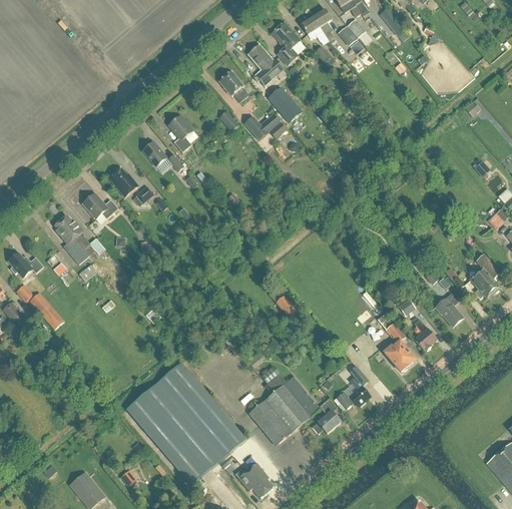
[(354,16),(360,12),(353,0),(336,0),(340,6),(344,11),(349,8),(354,16)]
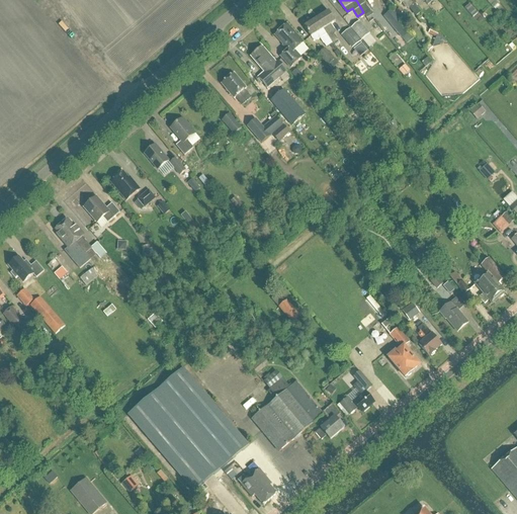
[(356,0),(363,12),(368,9),(362,0),(356,0)]
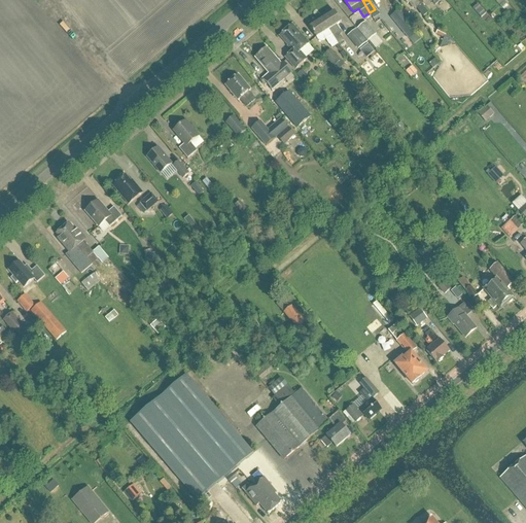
[(428,9),(421,1),(416,5),(423,13),(428,9)]
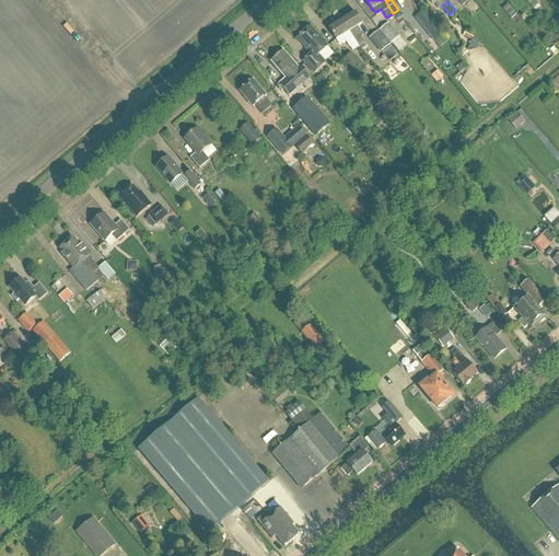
[(423,8),(415,14),(433,38),(442,31),(423,8)]
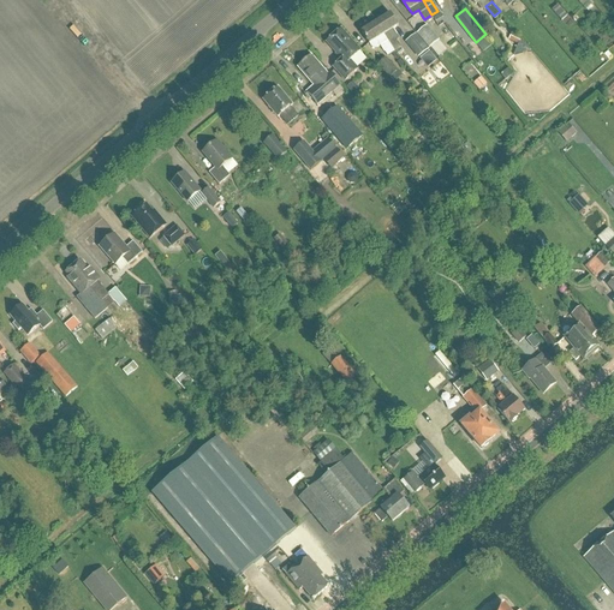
[(392,48),(393,49),(400,45),(394,36),(397,35),(392,27),(398,23),(389,10),(375,19),(392,48)]
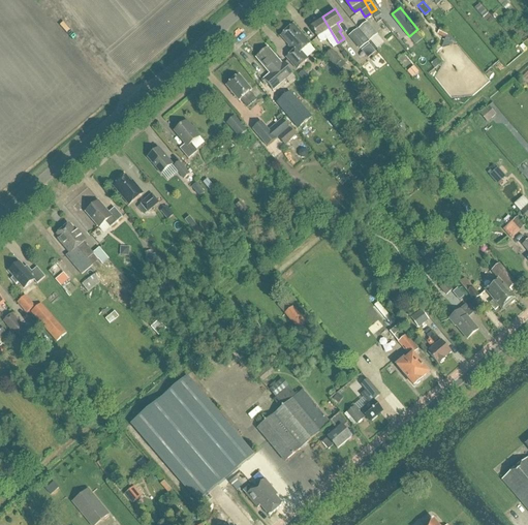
[(327,36),(333,45),(338,42),(337,41),(322,17),(310,25),(316,35),(317,37),(318,37),(320,38),(323,38),(324,37),(327,36)]
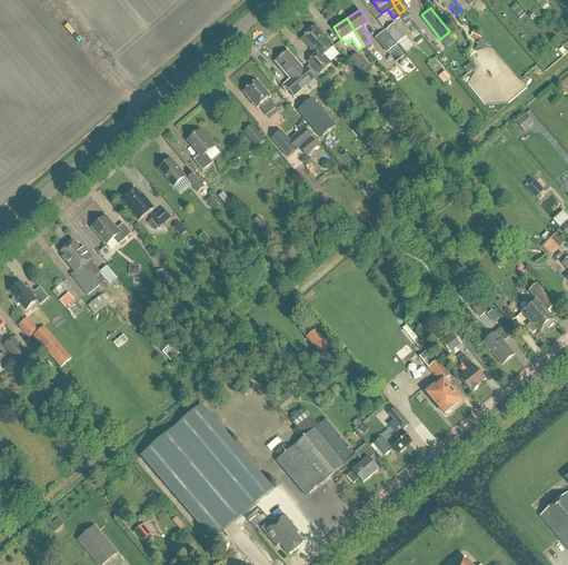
[(382,27),(384,28),(395,42),(405,35),(392,19),(382,27)]
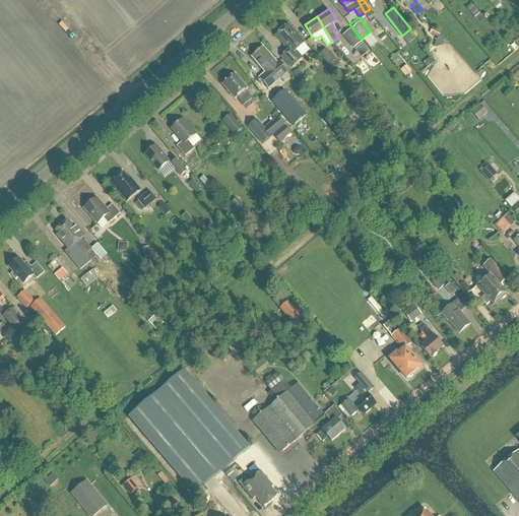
[(304,41),(287,21),(274,34),(287,48),(280,54),(290,65),(302,56),(295,49),(304,41)]
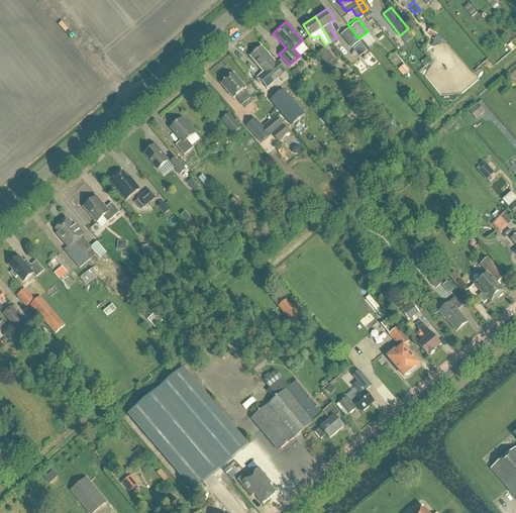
[(435,34),(430,43),(445,39),(437,29),(430,24),(426,30),(435,34)]
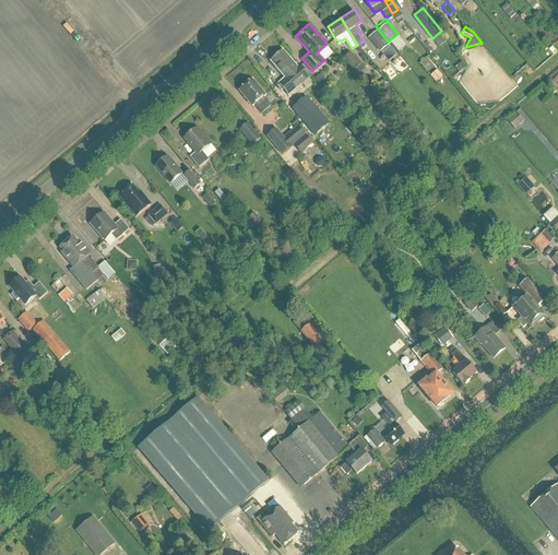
[(388,42),(377,27),(367,36),(378,50),(388,42)]
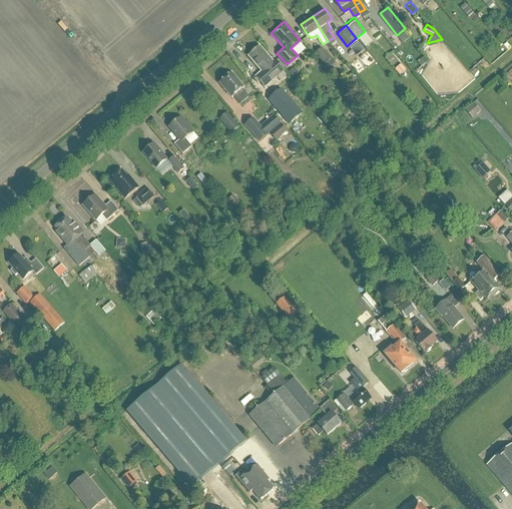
[(256,74),(264,84),(283,67),(275,57),(272,60),(259,44),(247,53),(262,69),(256,74)]
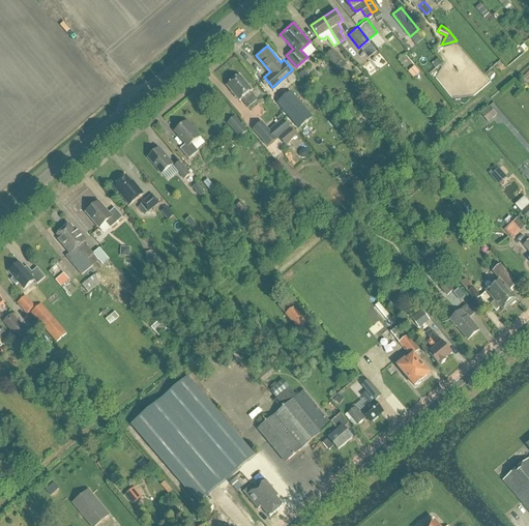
[(345,62),(330,48),(323,54),(338,69),(345,62)]
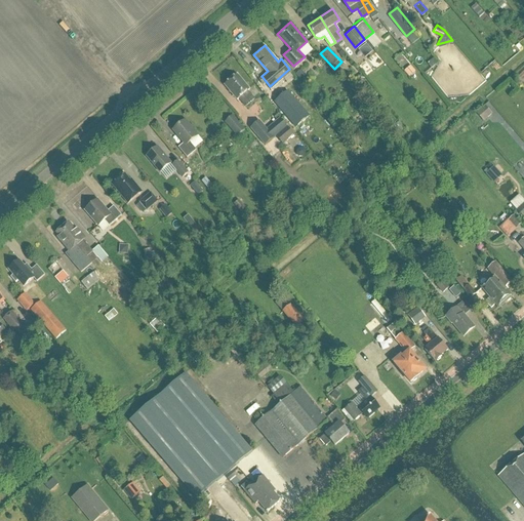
[(438,59),(434,54),(427,61),(431,66),(438,59)]
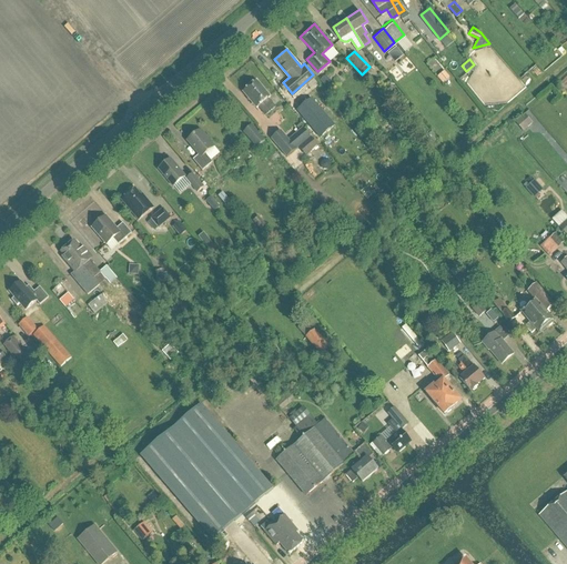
[(436,73),(441,79),(447,74),(442,68),(436,73)]
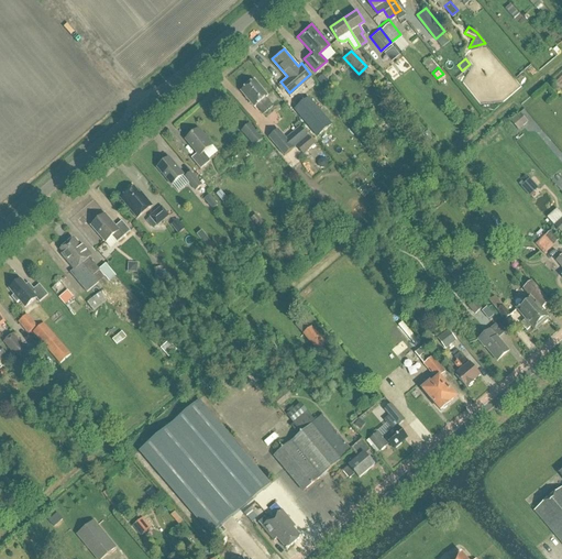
[(329,79),(322,70),(317,76),(323,85),(329,79)]
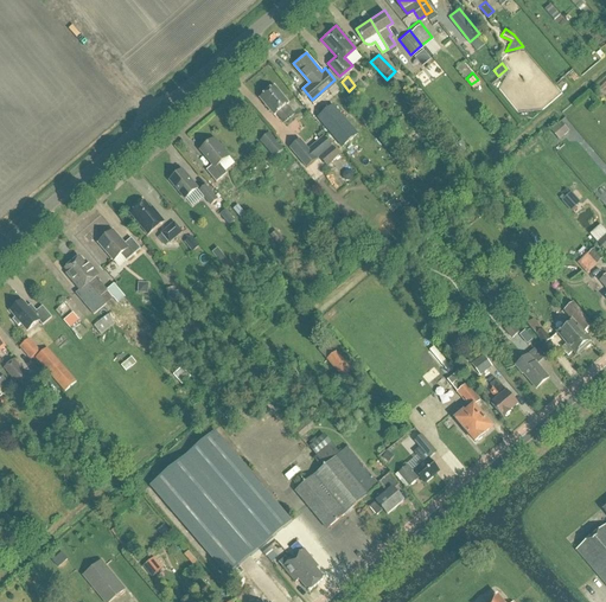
[(272,110),(273,113),(275,110),(282,120),(293,111),(286,102),(287,101),(286,98),(284,94),(282,94),(273,83),(259,95),(268,107),(267,108),(272,110)]
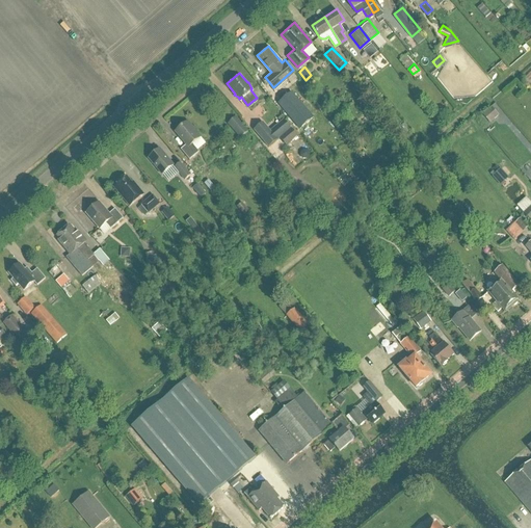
[(291,90),(277,101),(299,126),(313,115),(291,90)]
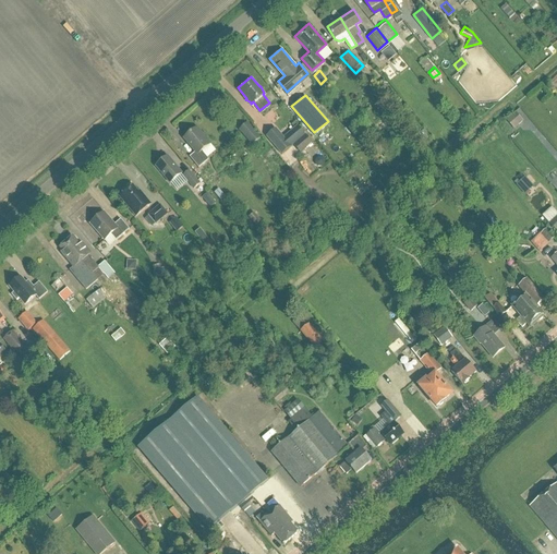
[(512,108),(504,117),(511,125),(521,118),(512,108)]
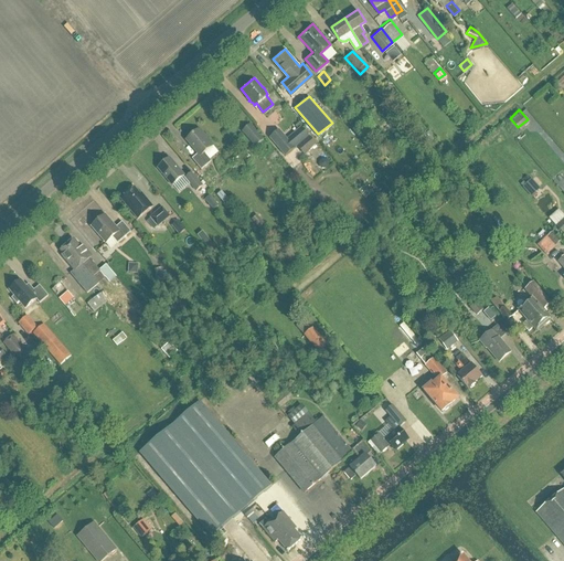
[(241,128),(254,144),(264,136),(251,119),(241,128)]
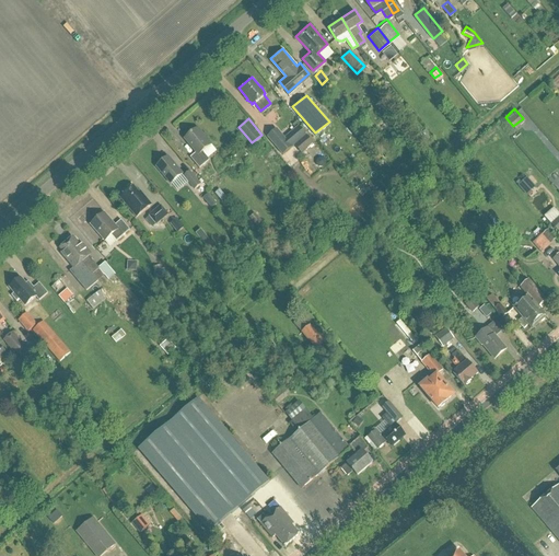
[(283,137),(275,127),(266,134),(281,152),(293,142),(300,150),(312,140),(299,124),(283,137)]
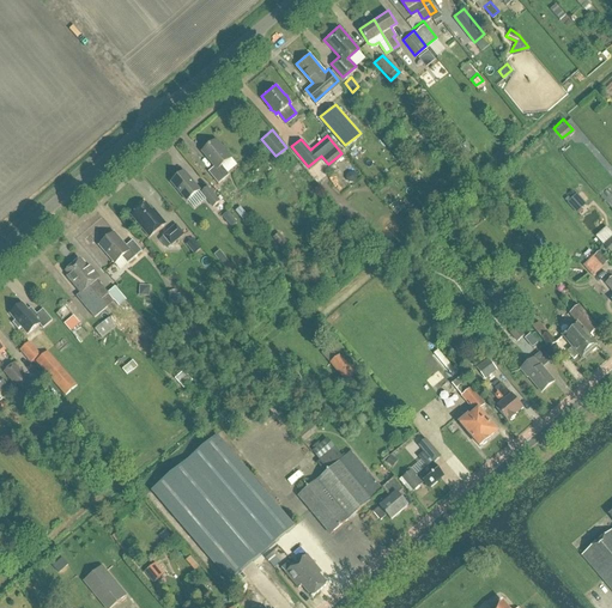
[(230,156),(214,137),(201,149),(213,164),(207,169),(217,181),(228,172),(220,163),(230,156)]
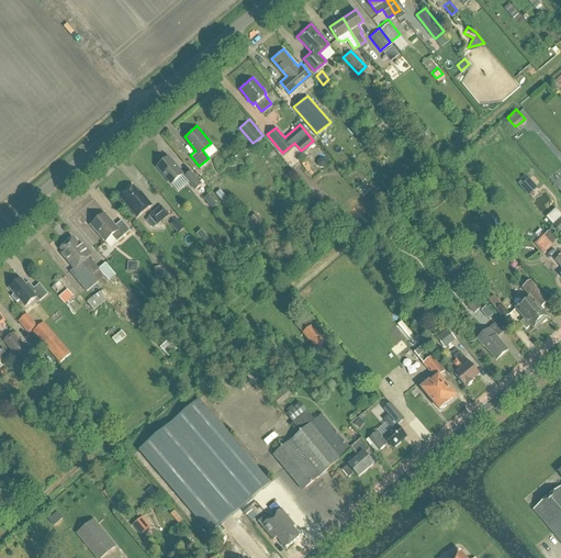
[(156,165),(170,181),(182,171),(168,155),(156,165)]
